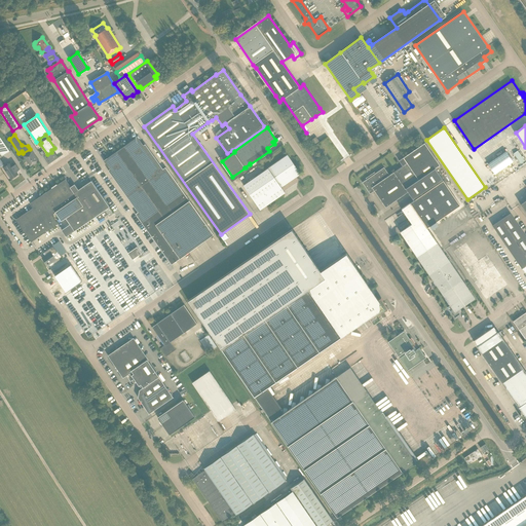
[(0,155),(1,157),(10,151),(0,137),(0,155)]
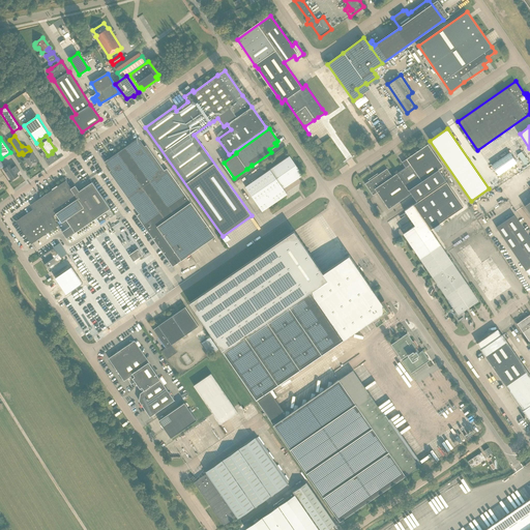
[(172,267),(215,236),(167,169),(163,172),(139,138),(109,159),(108,167),(141,212),(136,215),(172,267)]
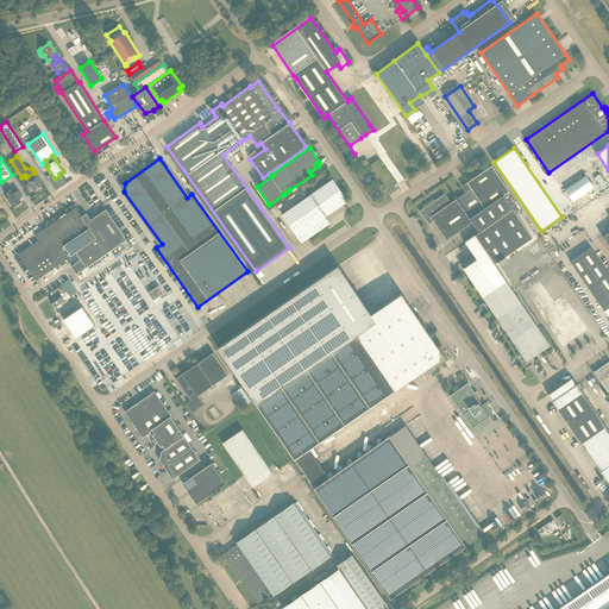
[(445,194),(420,211),(428,225),(433,221),(447,240),(472,223),(478,232),(464,242),(476,259),(463,269),(514,343),(513,344),(520,355),(519,356),(521,360),(525,358),(527,362),(534,356),(540,352),(550,345),(494,264),(497,262),(500,265),(508,259),(504,256),(533,237),(513,208),(503,195),(510,190),(493,165),(468,182),(471,188),(451,202),(445,194)]
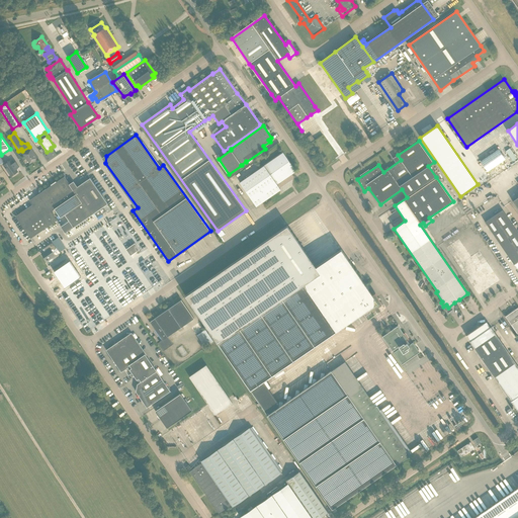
[(24,154),(24,155),(30,164),(32,162),(35,160),(37,158),(31,149),(30,150),(29,148),(29,147),(22,151),(24,154)]
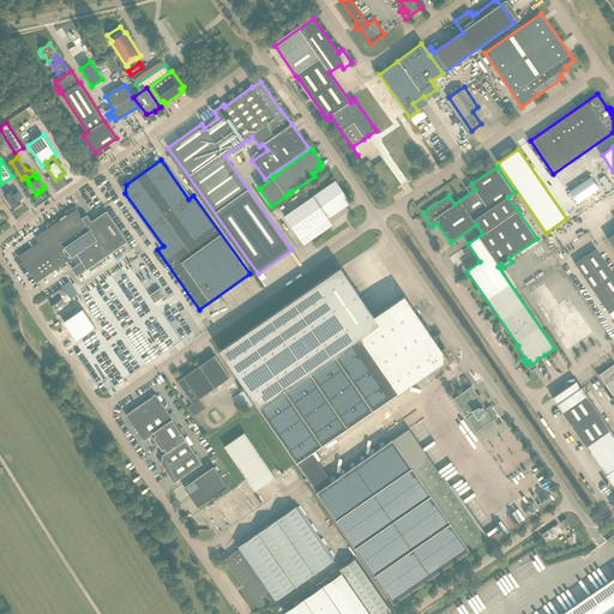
[(327,217),(349,203),(335,181),(284,216),(304,245),(332,224),(327,217)]
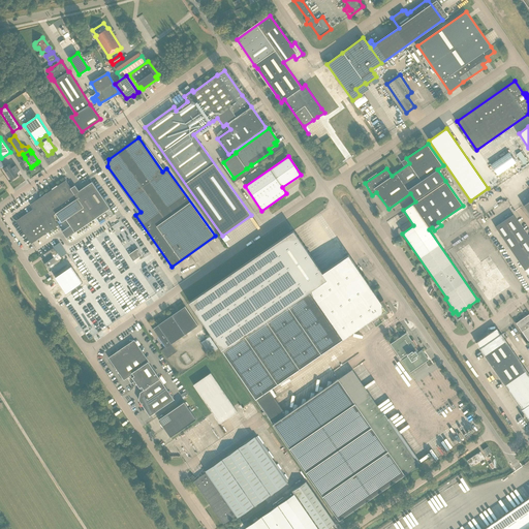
[(19,176),(17,173),(20,170),(17,165),(13,167),(10,164),(4,168),(11,180),(19,176)]
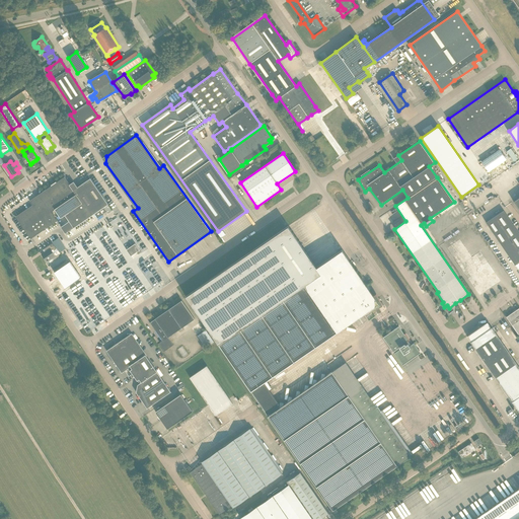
[(90,178),(88,180),(78,188),(74,181),(69,184),(65,177),(30,201),(33,205),(16,217),(30,238),(57,221),(51,213),(55,210),(61,218),(65,215),(69,221),(61,227),(66,234),(95,214),(98,218),(107,212),(108,213),(113,211),(108,205),(90,178)]
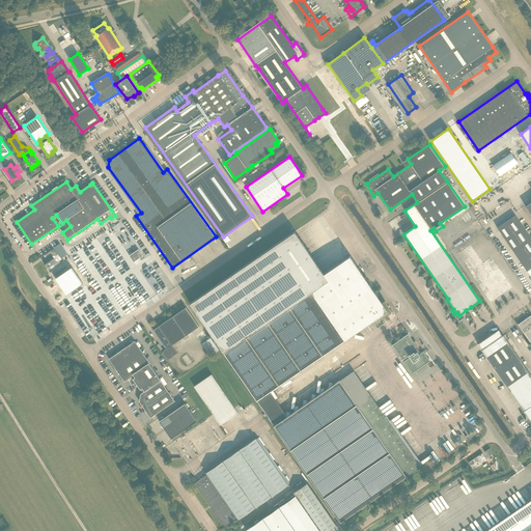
[(526,270),(530,266),(530,238),(515,215),(497,227),(505,239),(526,270)]
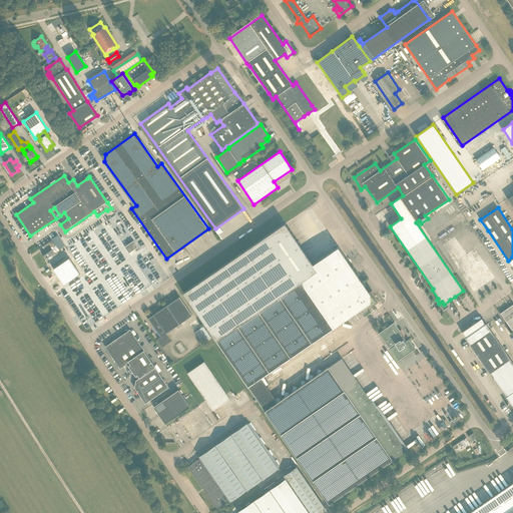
[(285,223),(183,294),(215,340),(247,387),(265,411),(278,403),(274,398),(265,384),(261,378),(279,366),(282,364),(299,352),(303,349),(320,337),(324,335),(333,329),(360,310),(375,300),(338,247),(313,265),(306,254),(285,223)]
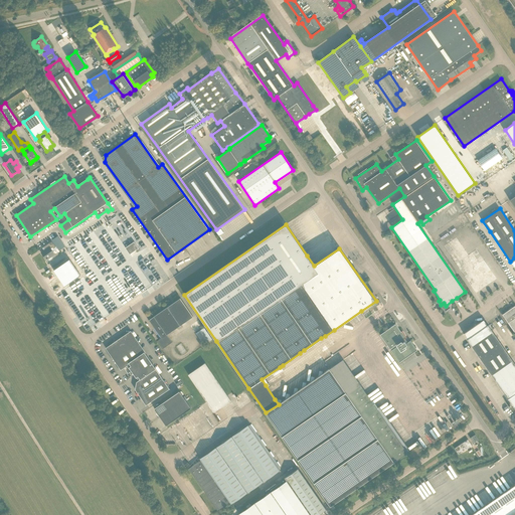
[(59,250),(65,246),(58,236),(52,240),(59,250)]
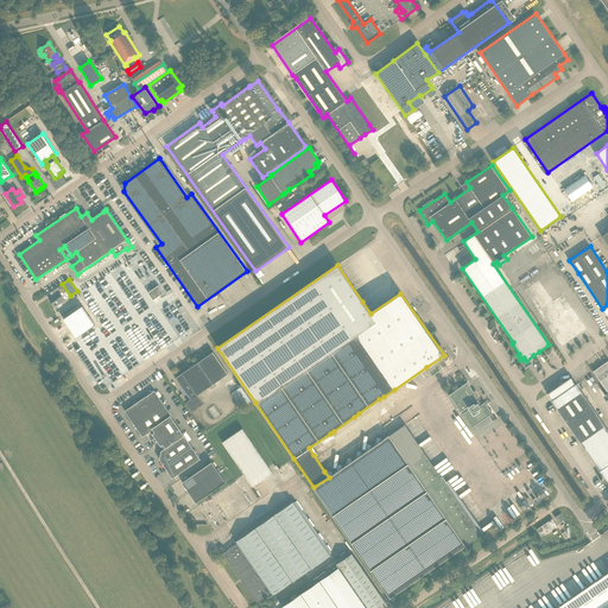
[(61,293),(65,291),(62,285),(52,292),(55,295),(49,298),(56,306),(64,301),(61,293)]
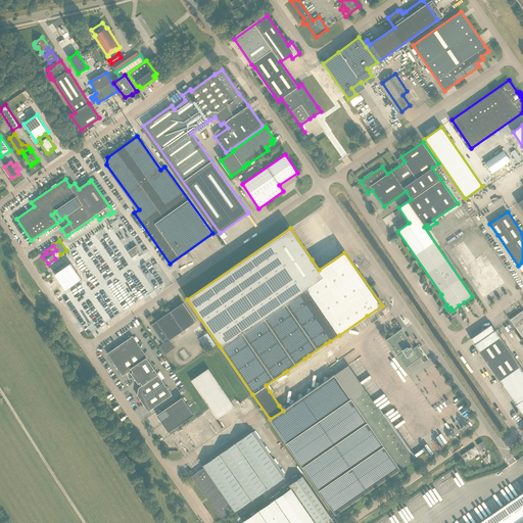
[(131,257),(140,252),(136,246),(127,251),(131,257)]
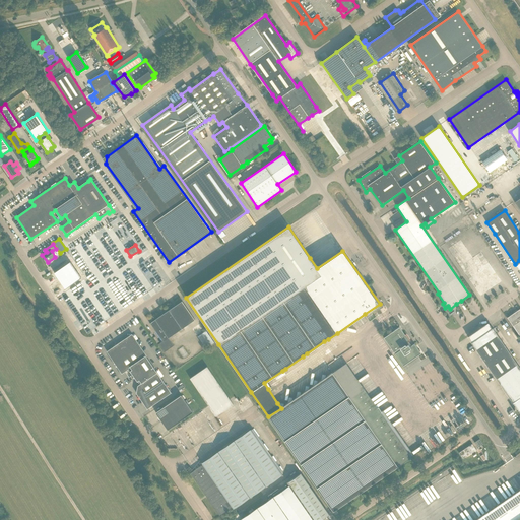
[(81,278),(70,262),(54,273),(65,289),(81,278)]
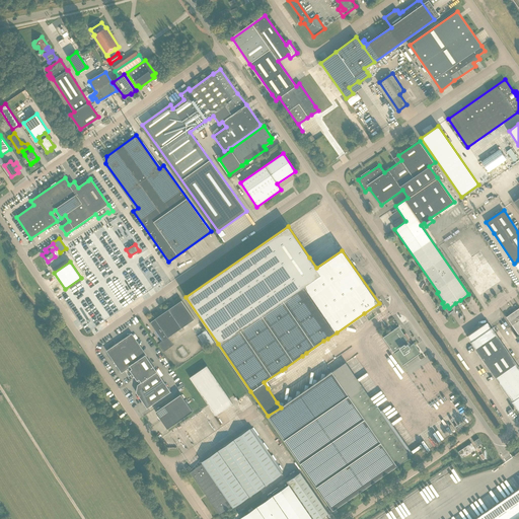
[(167,338),(194,319),(181,301),(154,319),(149,323),(161,342),(157,344),(163,352),(172,346),(167,338)]
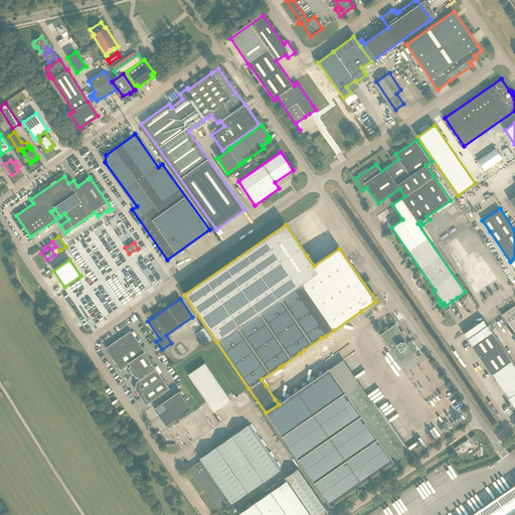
[(514,306),(503,314),(514,332),(514,331),(514,306)]
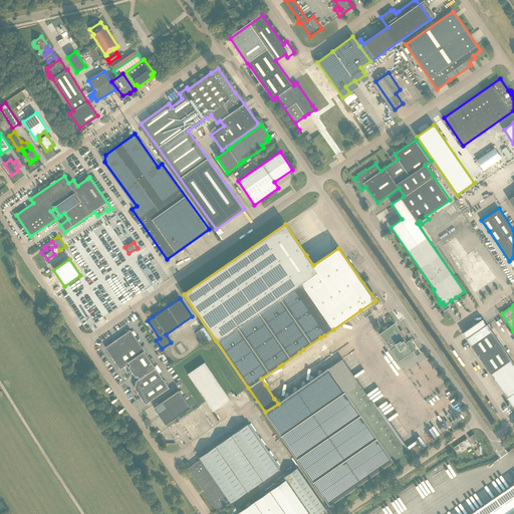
[(467,338),(513,406),(513,361),(487,324),(483,318),(463,332),(467,338)]
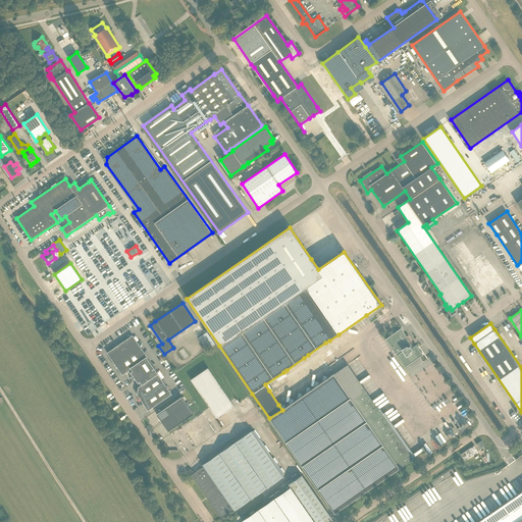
[(396,354),(397,353),(399,355),(397,356),(406,367),(420,357),(419,356),(421,355),(419,351),(420,350),(417,345),(412,348),(411,346),(410,347),(409,345),(413,342),(408,335),(407,336),(402,328),(385,340),(396,354)]
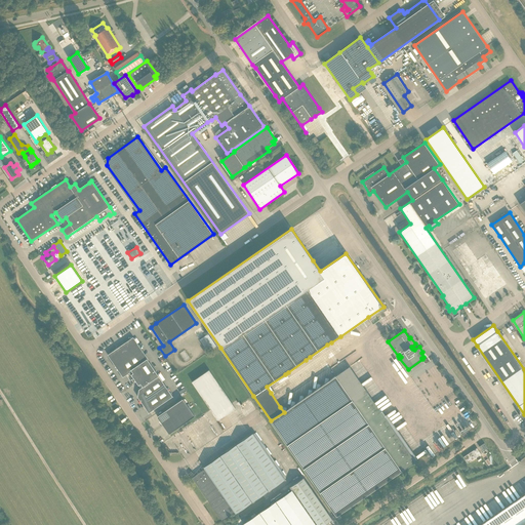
[(129,371),(134,378),(140,388),(138,399),(149,413),(172,397),(132,338),(109,355),(123,376),(129,371)]
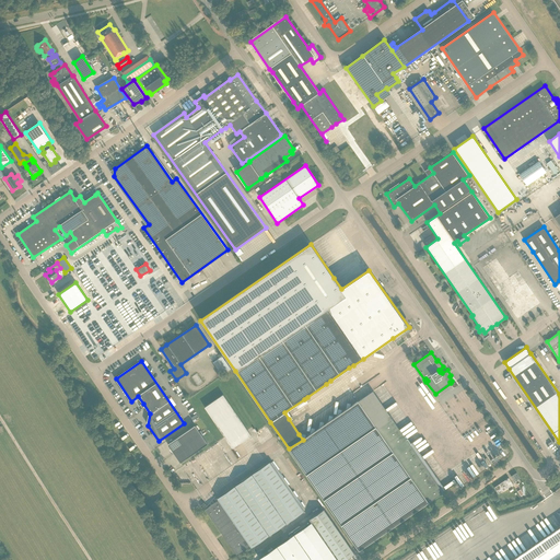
[(303,440),(289,448),(360,550),(443,493),(373,391),(303,440)]
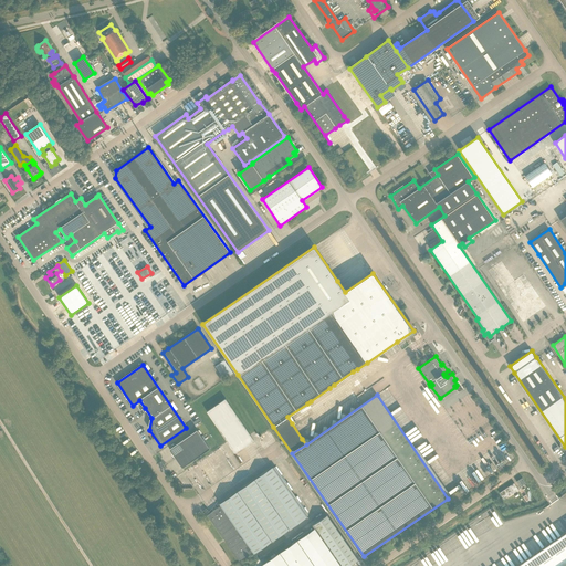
[(236,453),(254,440),(226,399),(207,412),(236,453)]
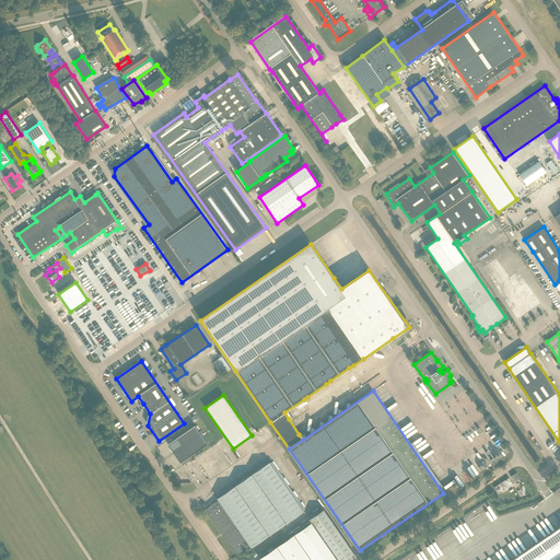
[(208,444),(195,426),(167,444),(181,463),(208,444)]
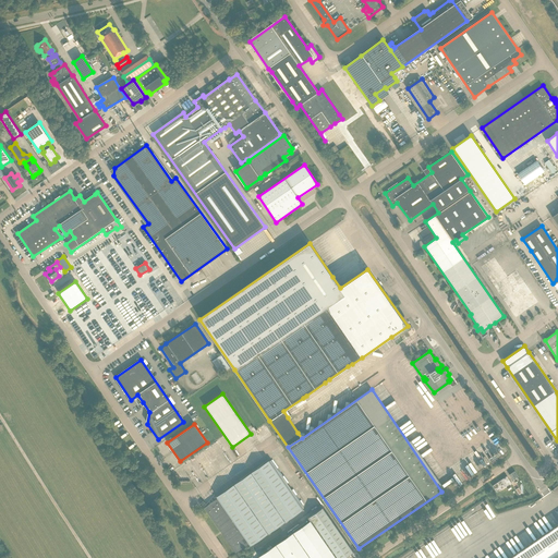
[(251,545),(302,509),(269,461),(217,497),(218,498),(208,505),(208,506),(205,508),(235,553),(240,549),(241,550),(250,544),(251,545)]
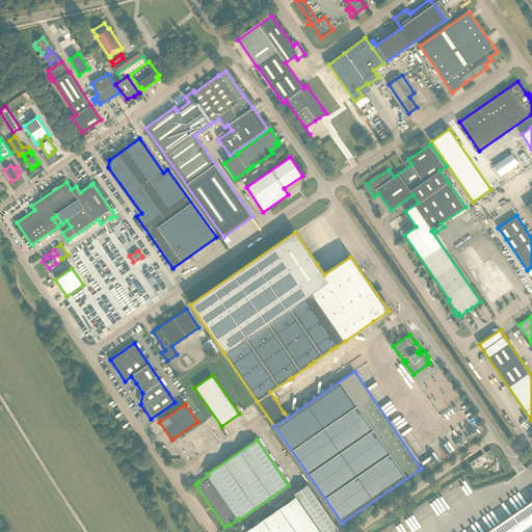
[(490,456),(496,453),(493,448),(487,451),(490,456)]
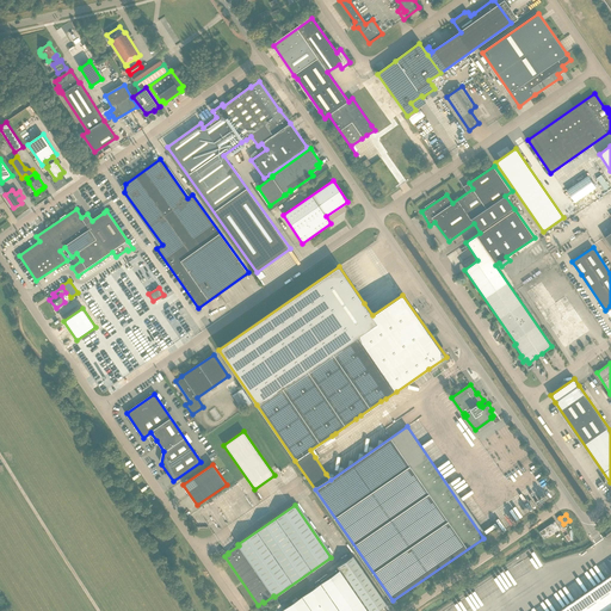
[(556,520),(551,523),(541,530),(545,537),(561,526),(556,520)]
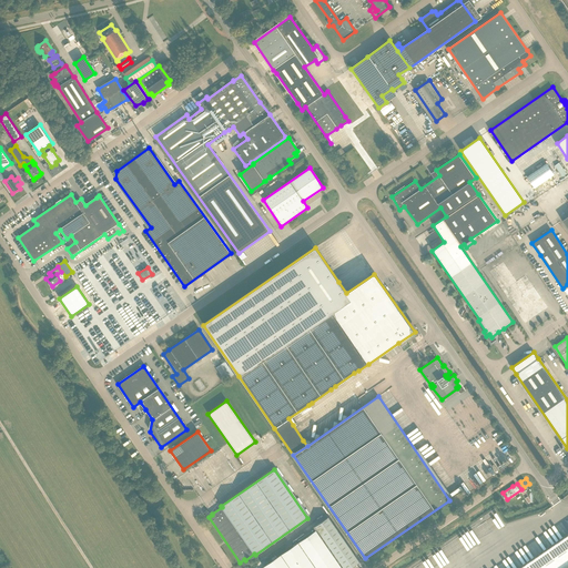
[(348,567),(357,563),(359,561),(328,517),(314,527),(316,531),(293,547),(292,545),(288,547),(290,549),(270,564),(266,559),(261,563),(265,567),(264,567),(348,567)]
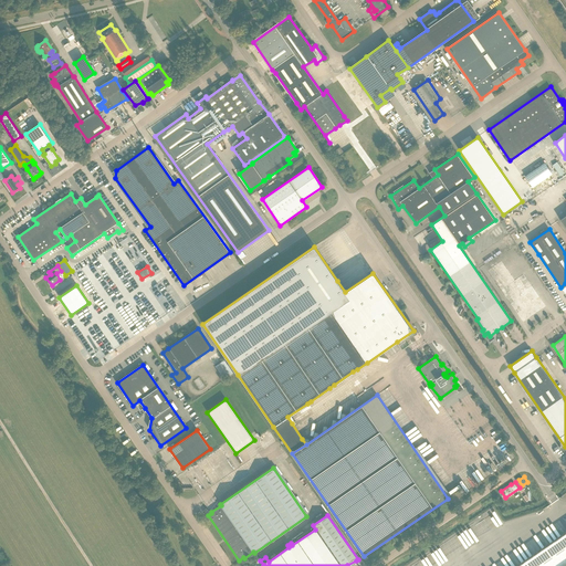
[(565,565),(565,531),(514,565),(565,565)]
